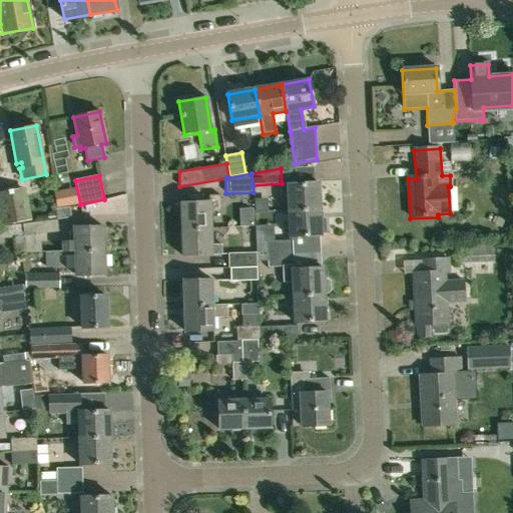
[(286,184),(288,211),(320,209),(319,182),(286,184)]
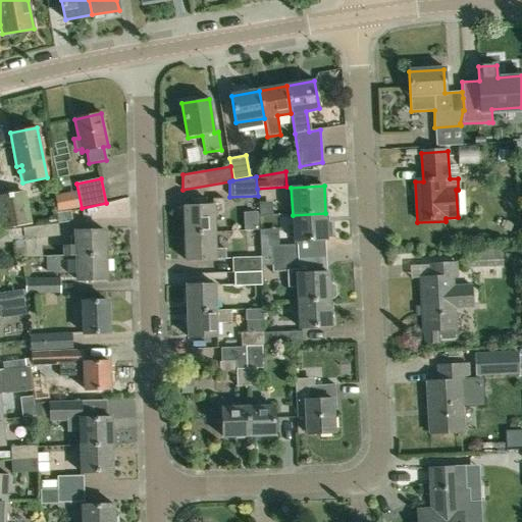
[(29,190),(13,193),(16,210),(4,213),(7,227),(35,222),(29,190)]
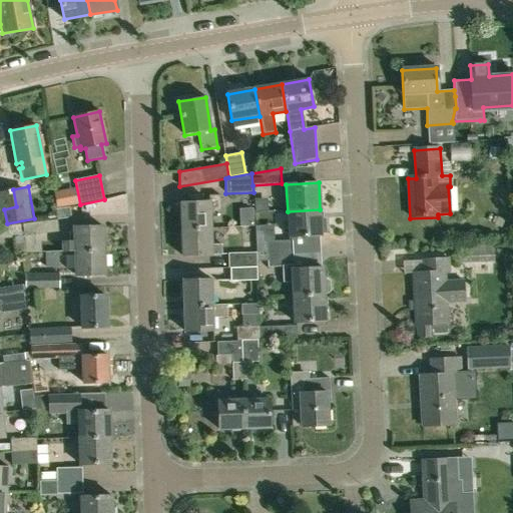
[(211,228),(210,211),(220,211),(220,194),(208,194),(209,201),(180,202),(180,229),(211,228)]
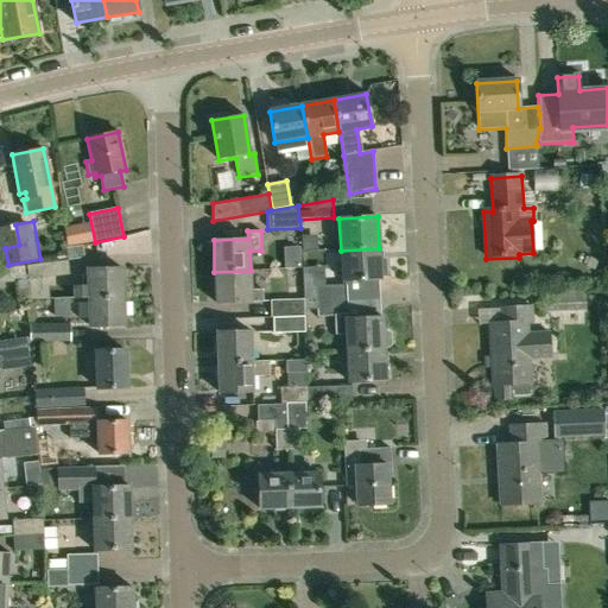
[(302,236),(303,251),(317,251),(317,235),(302,236)]
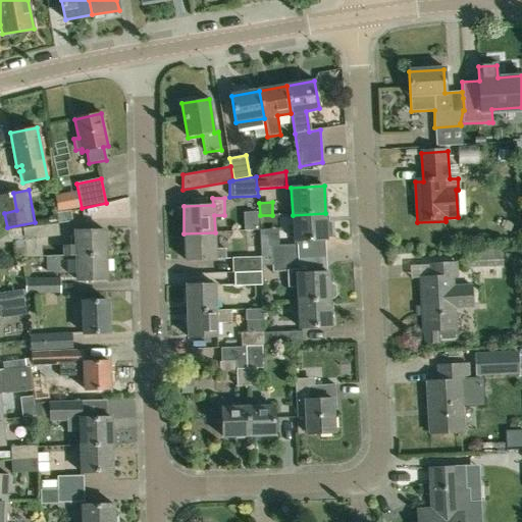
[(327,241),(327,240),(332,239),(332,226),(326,226),(325,213),(293,215),(294,243),(327,241)]
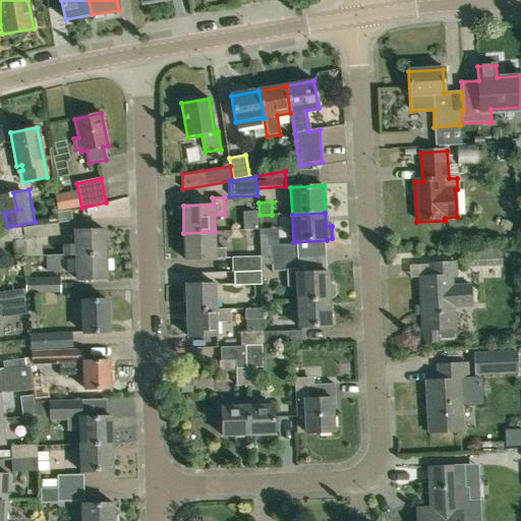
[(42,257),(40,238),(59,236),(57,223),(22,228),(23,240),(26,257),(42,257)]
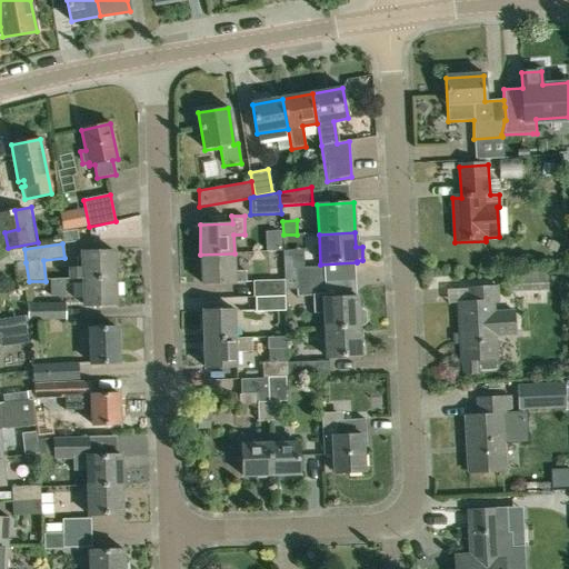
[(0,251),(0,266),(23,262),(21,249),(0,251)]
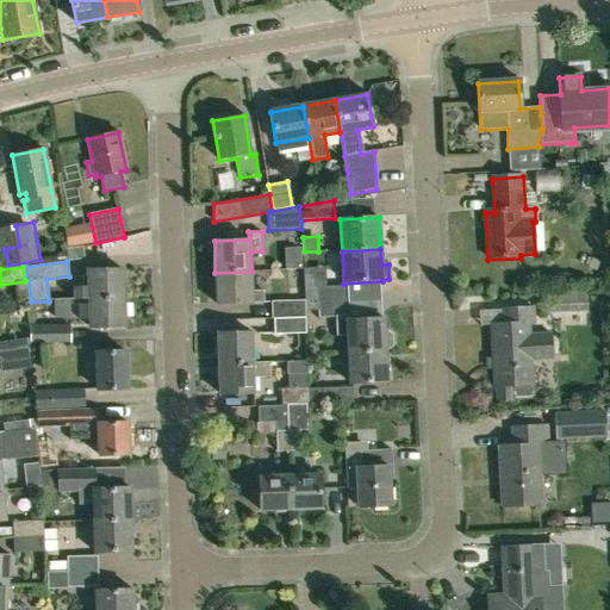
[(74,300),(88,299),(124,298),(124,268),(87,269),(88,286),(74,287),(74,300)]
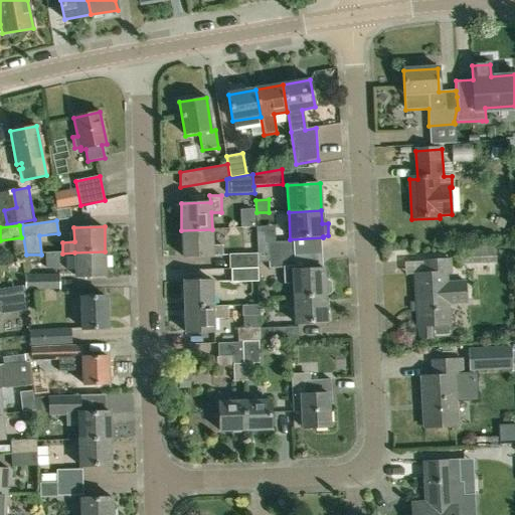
[(213,255),(222,255),(222,244),(212,245),(212,229),(181,230),(182,258),(213,256),(213,255)]
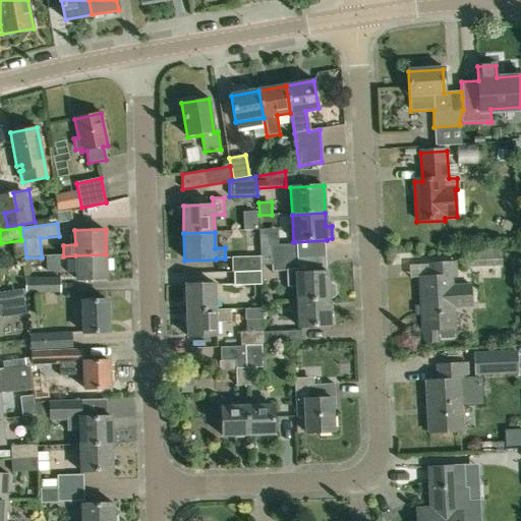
[(261,259),(271,259),(297,257),(296,244),(272,245),(271,233),(259,234),(261,257),(261,259)]
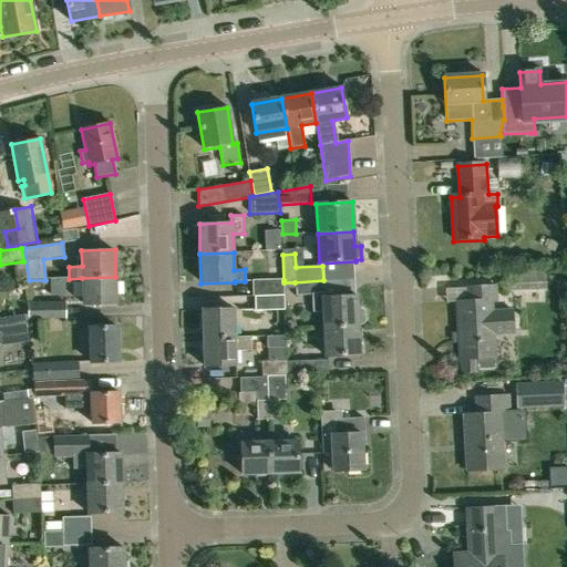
[(116,306),(115,277),(82,278),(83,307),(116,306)]
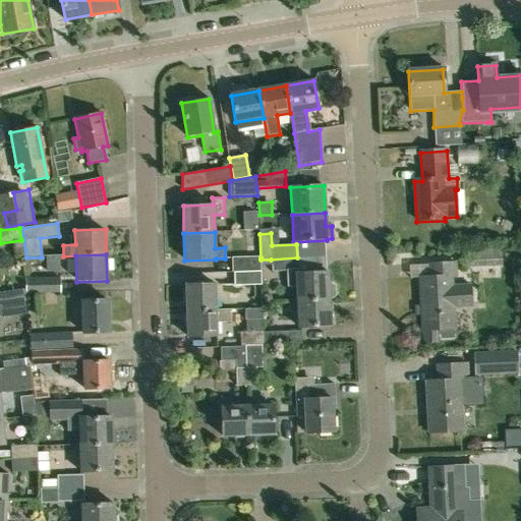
[(60,273),(59,256),(45,257),(46,273),(60,273)]
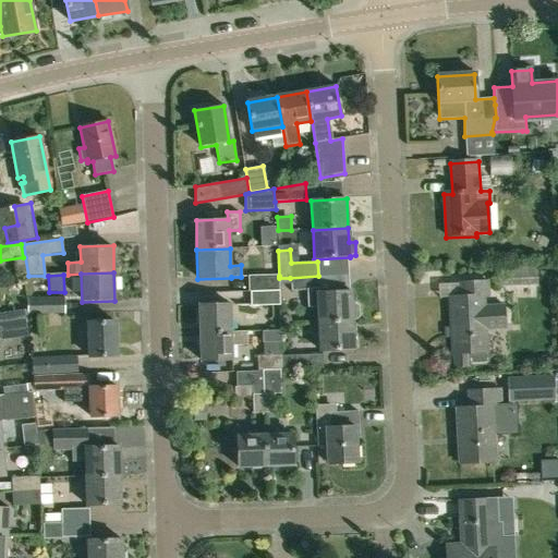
[(278,278),(279,278),(279,276),(247,277),(249,292),(250,292),(250,291),(279,290),(278,278)]
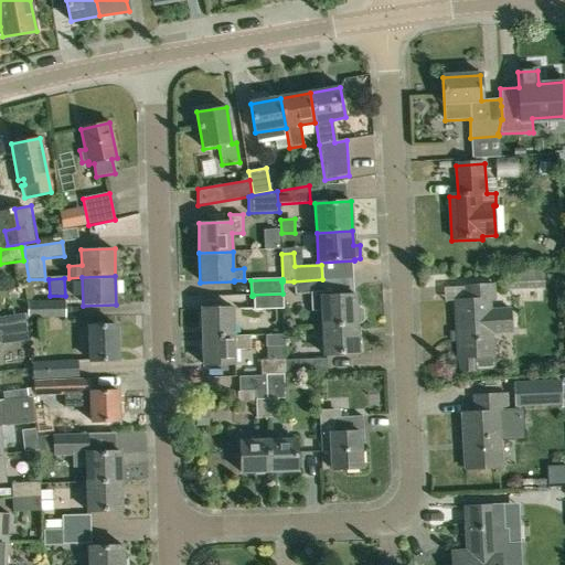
[(311,311),(321,311),(322,327),(358,324),(358,323),(362,323),(364,320),(364,310),(361,308),(356,308),(356,295),(322,297),(322,292),(323,292),(322,279),(294,281),(295,295),(310,294),(311,311)]
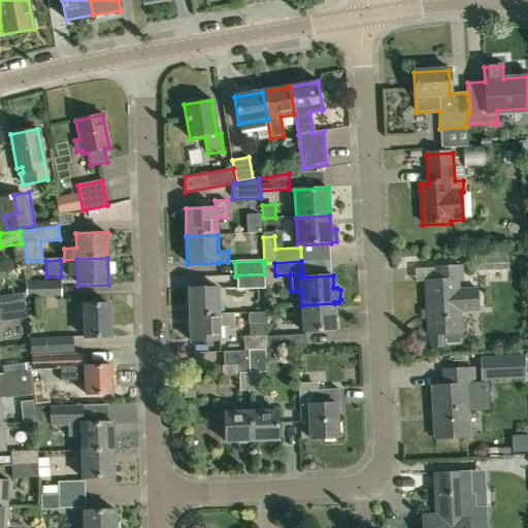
[(462,333),(460,333),(459,311),(477,310),(476,291),(462,292),(461,267),(434,268),(434,281),(425,282),(428,335),(429,335),(430,348),(442,347),(459,345),(462,342),(462,333)]
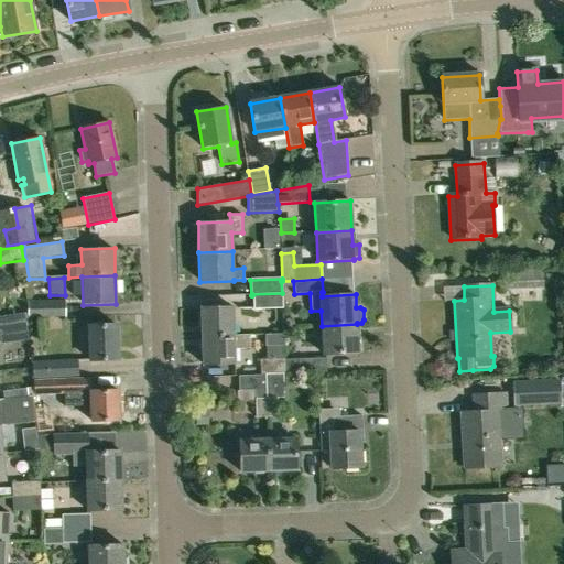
[(252,294),(252,295),(253,310),(282,308),(282,293),(252,294)]
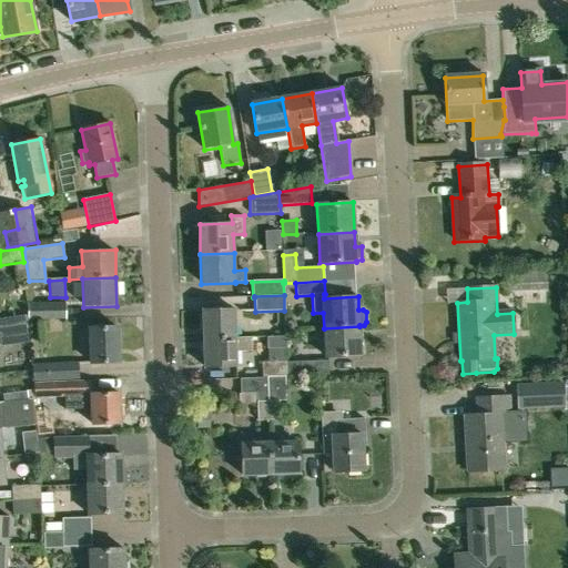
[(28,303),(29,320),(67,318),(67,303),(28,303)]
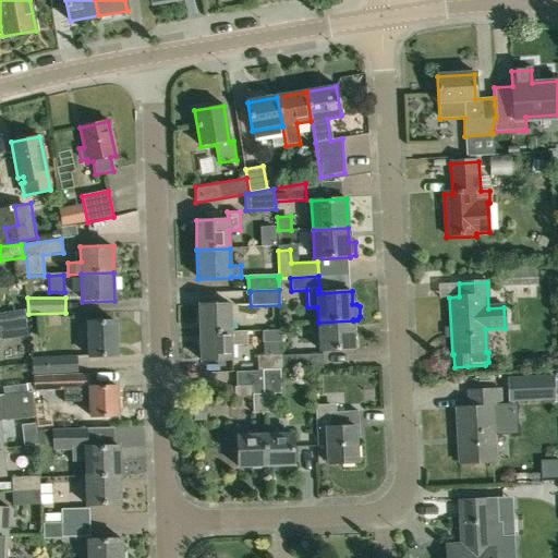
[(198,305),(198,332),(232,331),(231,304),(198,305)]
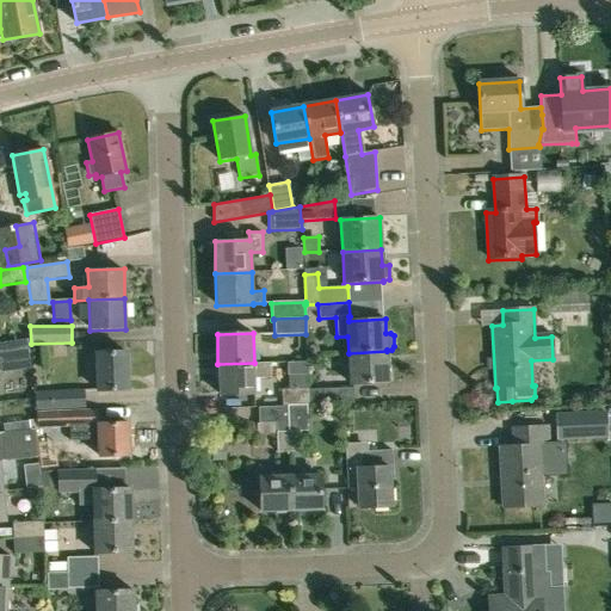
[(0,344),(0,358),(29,355),(28,340),(0,344)]
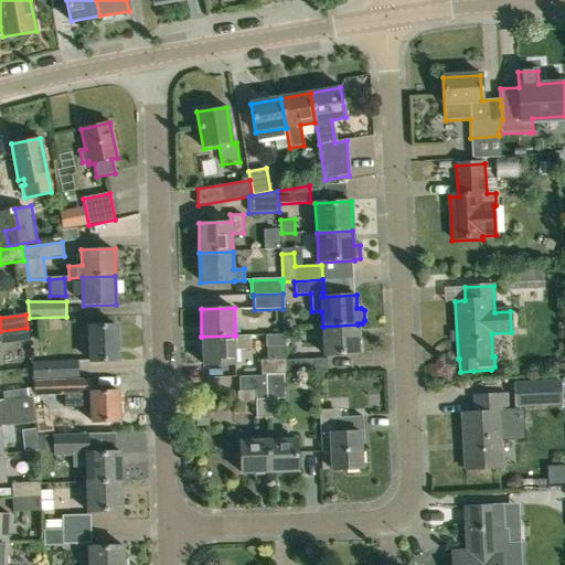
[(360,354),(358,324),(322,327),(323,356),(360,354)]
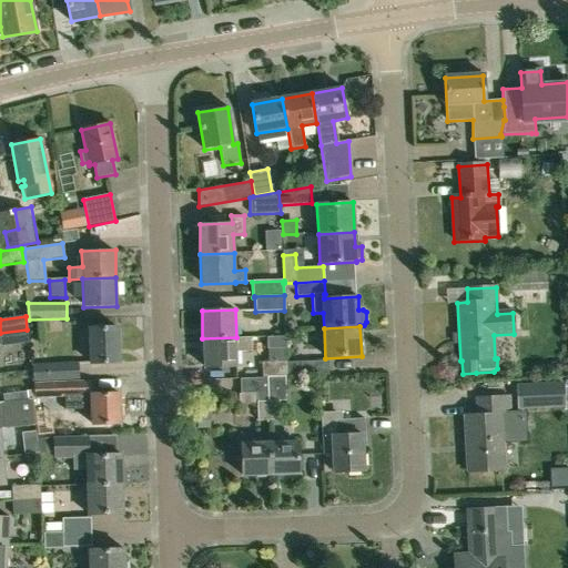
[(117,327),(90,328),(91,364),(118,364),(117,327)]
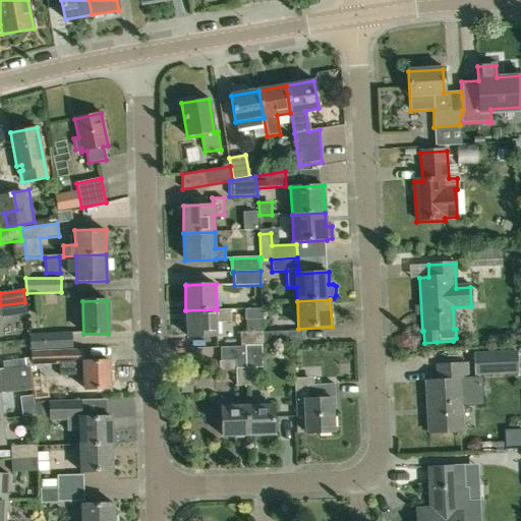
[(24,302),(0,305),(0,317),(26,315),(24,302)]
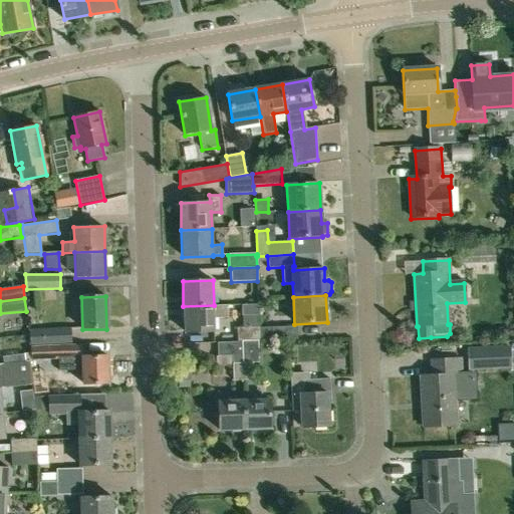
[(242,315),(260,315),(260,303),(241,304),(242,315)]
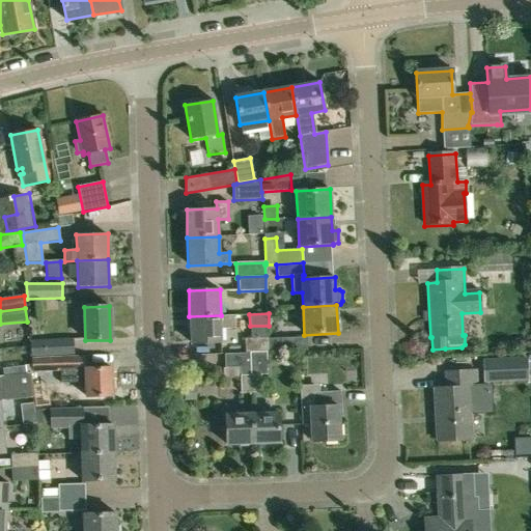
[(222,343),(221,328),(235,328),(235,315),(221,315),(189,316),(190,344),(222,343)]
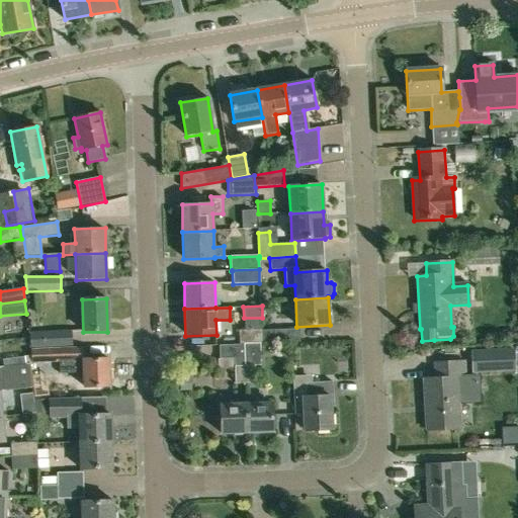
[(261,342),(261,329),(239,330),(239,343),(261,342)]
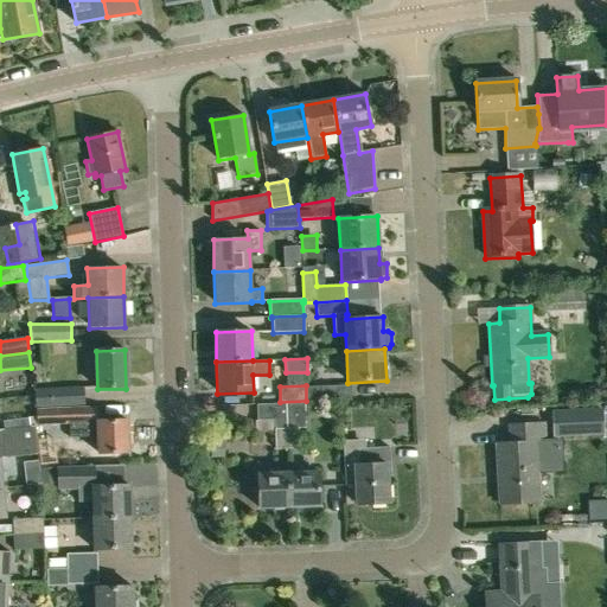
[(321,402),(351,401),(351,385),(321,385),(321,402)]
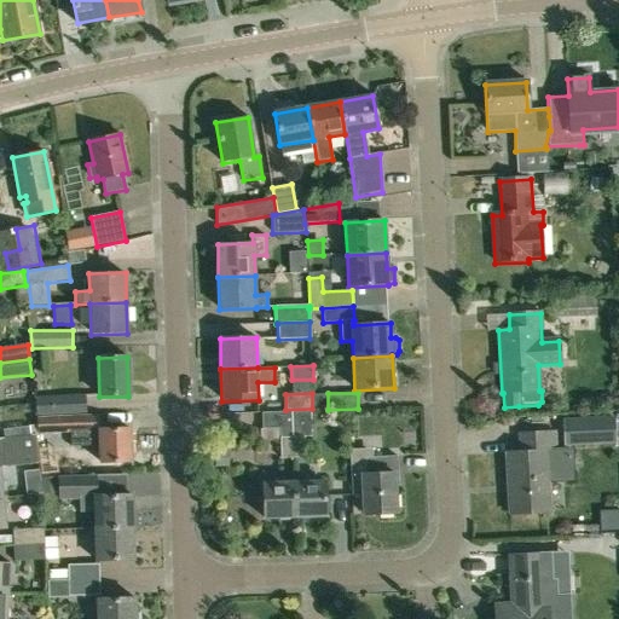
[(35,416),(87,414),(86,395),(35,398),(35,416)]
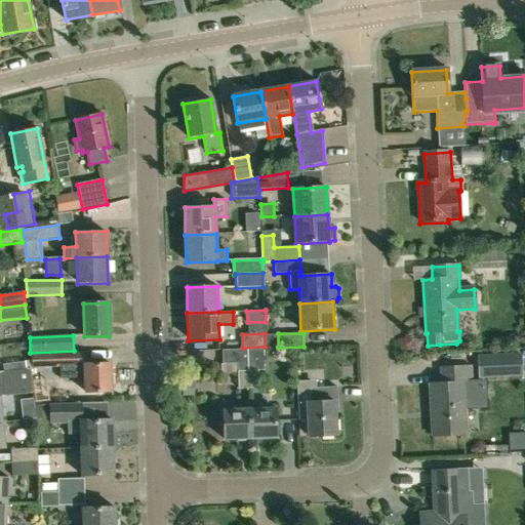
[(238,389),(248,389),(248,370),(247,370),(246,349),(223,350),(223,364),(237,363),(238,371),(238,389)]
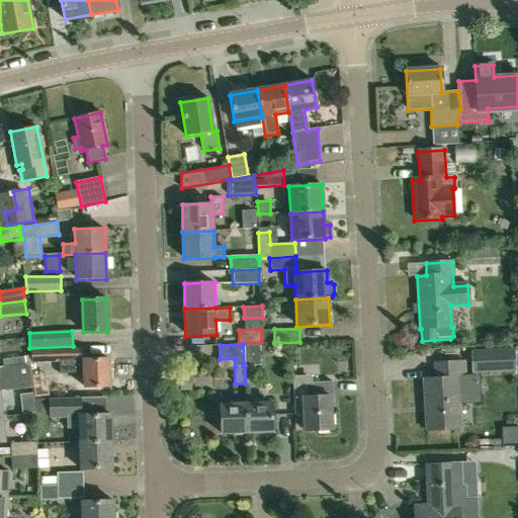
[(109,387),(108,358),(84,359),(84,347),(31,349),(32,362),(59,362),(60,373),(84,373),(85,389),(109,387)]
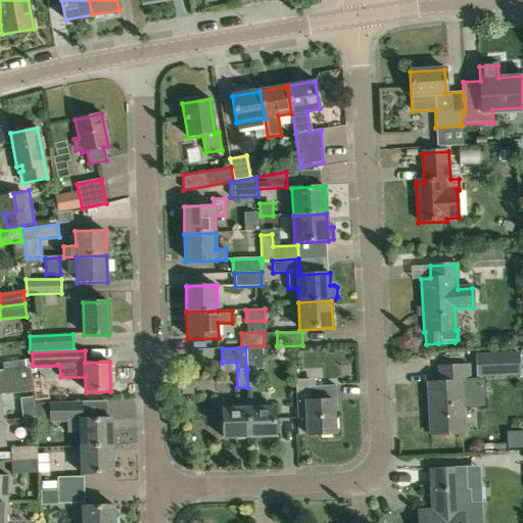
[(517,354),(476,355),(477,376),(518,375),(517,354)]
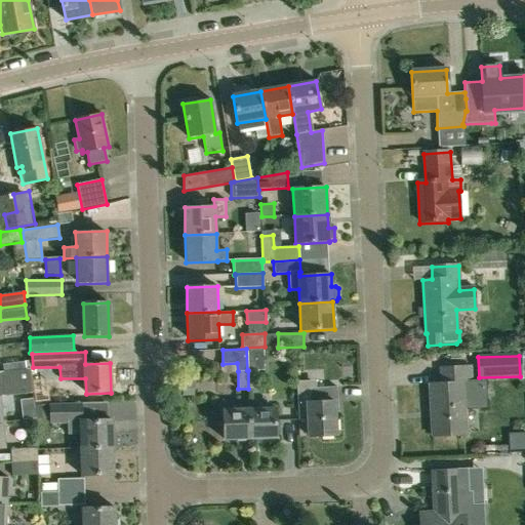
[(465,407),(473,407),(470,365),(439,368),(440,384),(429,385),(433,437),(467,435),(465,407)]
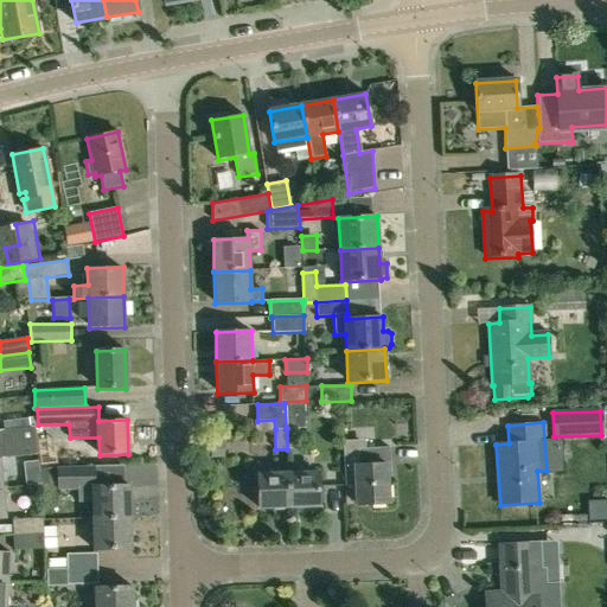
[(4,445),(37,441),(34,427),(30,427),(5,430),(1,430),(4,445)]
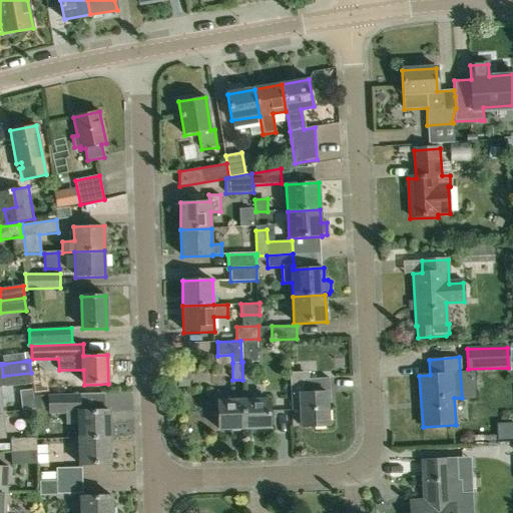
[(252,362),(242,362),(242,380),(253,379),(252,362)]
